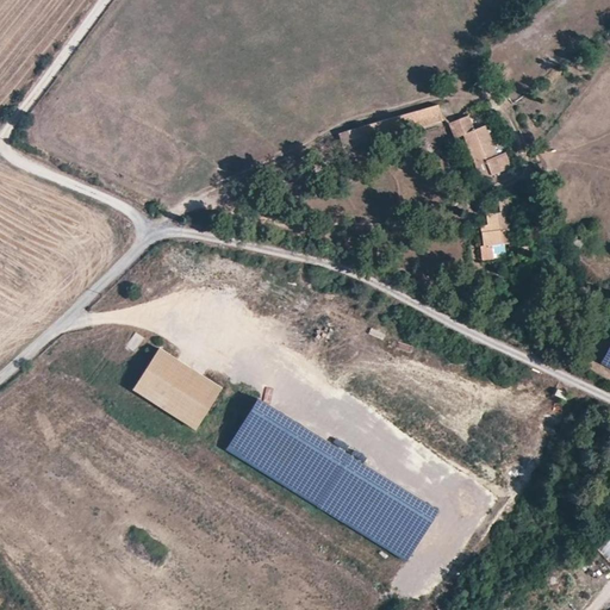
[(437,104),(368,124),(372,138),(442,118),(437,104)]
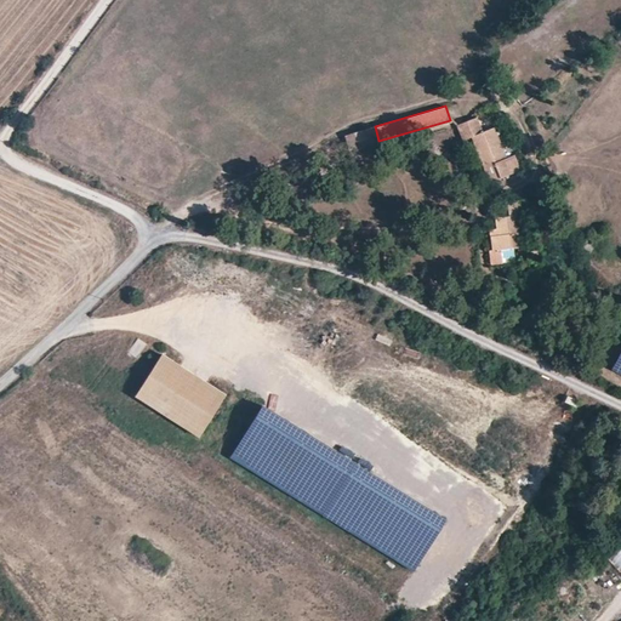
[(483,131),(477,117),(457,124),(463,138),(469,136),(489,180),(519,169),(514,153),(507,155),(496,127),(483,131)]
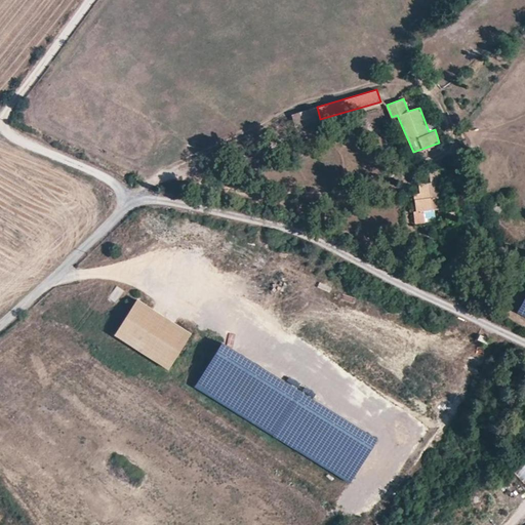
[(320,119),(317,107),(309,110),(313,124),(321,122),(320,119)]
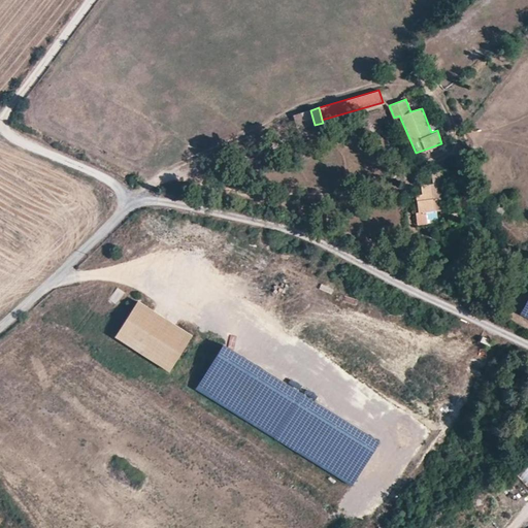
[(418,213),(425,212),(442,210),(441,199),(444,198),(442,185),(446,184),(443,171),(431,173),(433,184),(421,186),(422,194),(416,195),(418,213)]
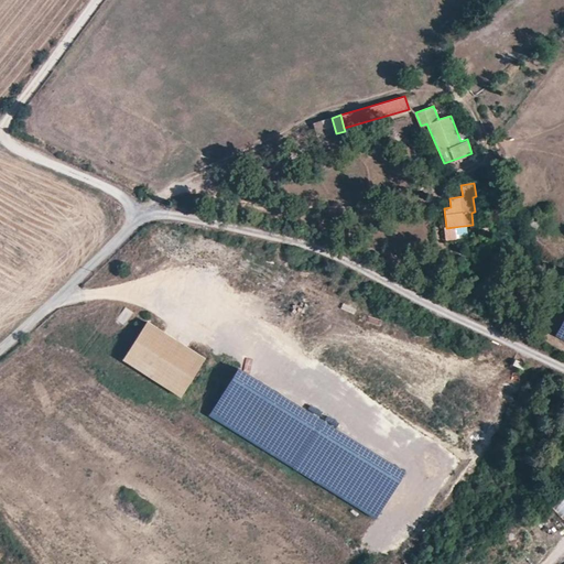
[(456,239),(454,227),(446,228),(444,228),(445,240),(456,239)]
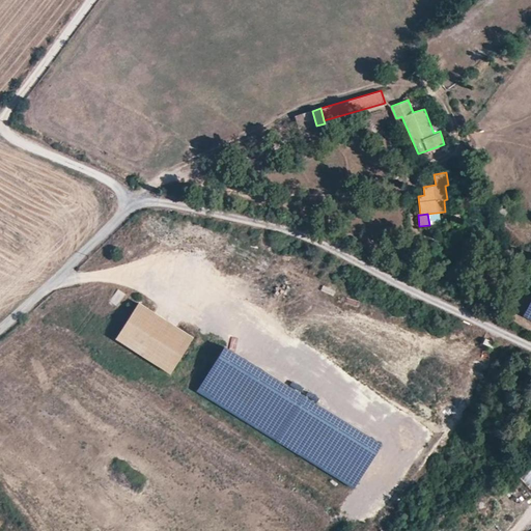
[(471,235),(480,240),(483,230),(475,228),(472,233),(471,235)]
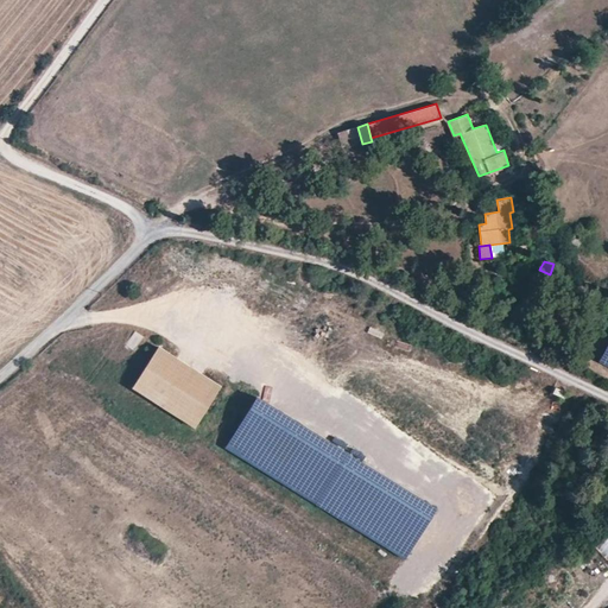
[(270,310),(266,317),(285,327),(289,320),(270,310)]
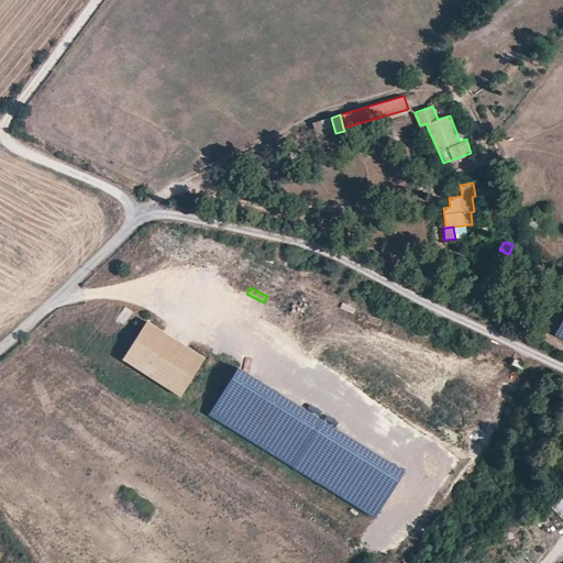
[(562,313),(552,335),(562,340),(562,313)]
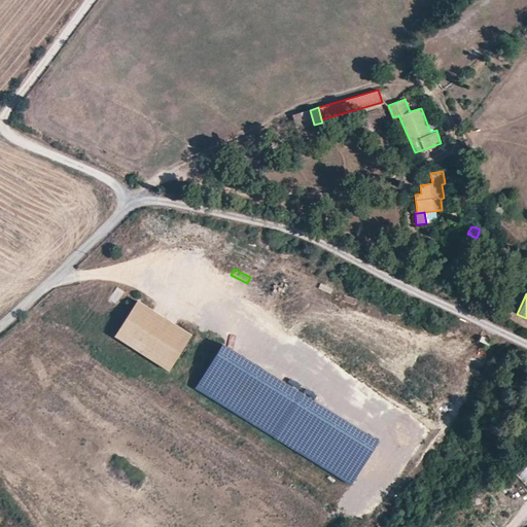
[(113,337),(168,372),(192,335),(138,299),(113,337)]
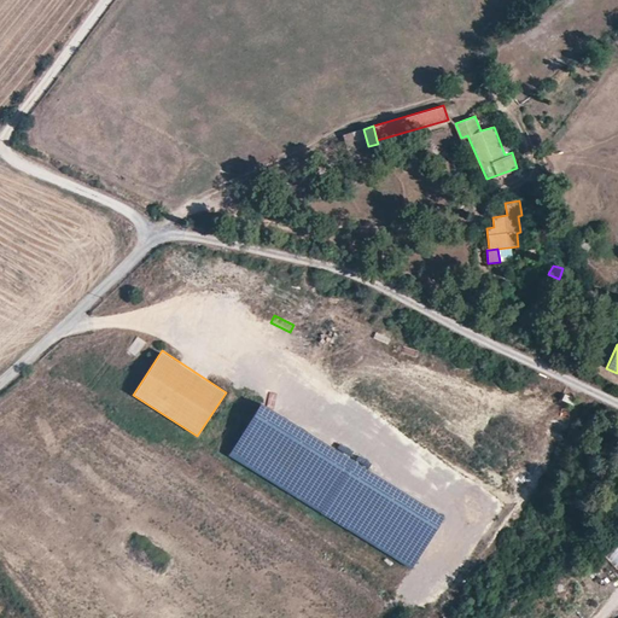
[(444,519),(257,404),(225,458),(412,572),(444,519)]
